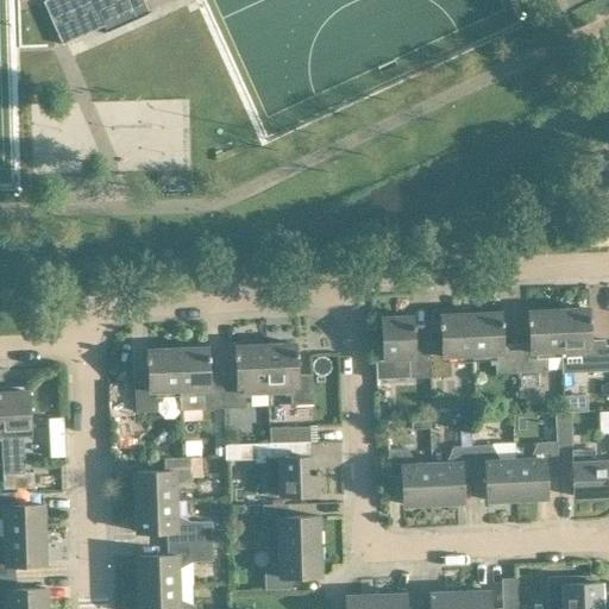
[(149,12),(143,0),(45,0),(43,1),(62,44),(104,26),(106,30),(105,31),(105,33),(151,13),(150,11),(149,12)]
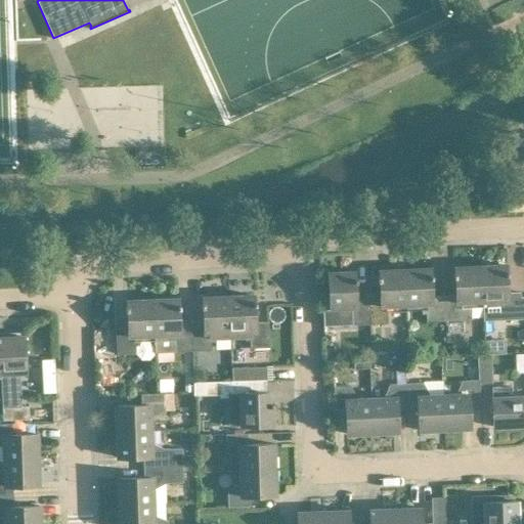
[(137,143),(138,82),(75,82),(75,121),(104,121),(104,143),(137,143)]
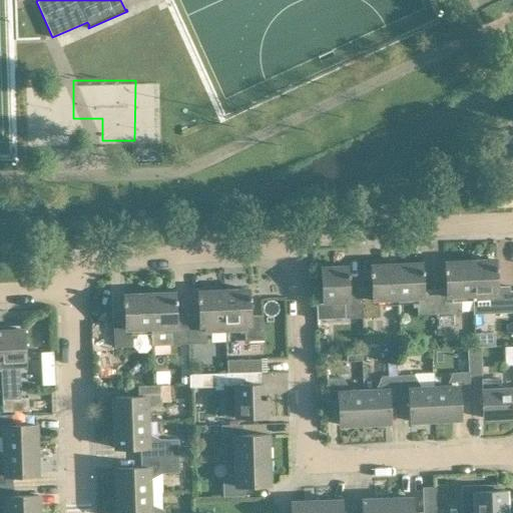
[(495,259),(470,260),(472,300),(483,300),(484,312),(512,310),(512,290),(509,291),(509,286),(497,287),(495,259)]
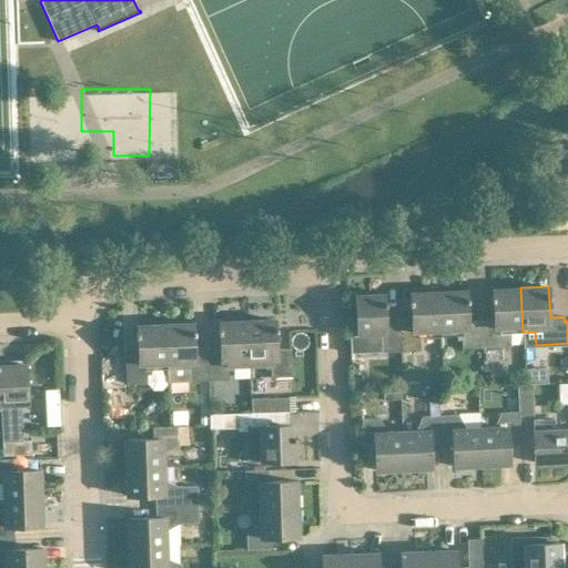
[(494,320),(480,320),(483,347),(510,346),(509,333),(523,332),(520,287),(493,290),(494,320)]
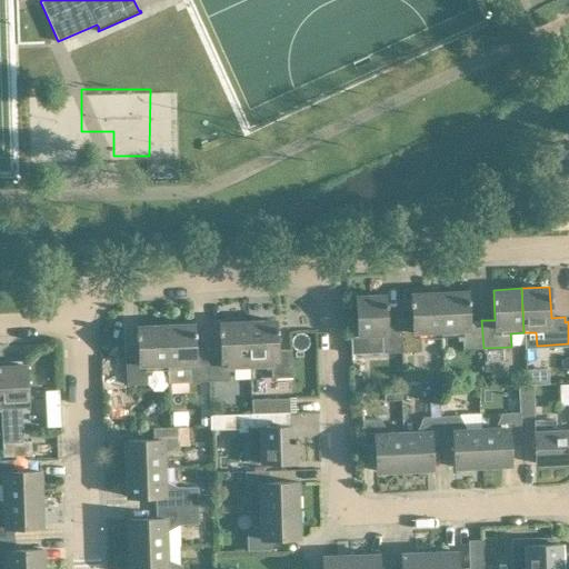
[(467,291),(439,292),(441,337),(462,336),(463,349),(483,348),(481,320),(468,321),(467,291)]
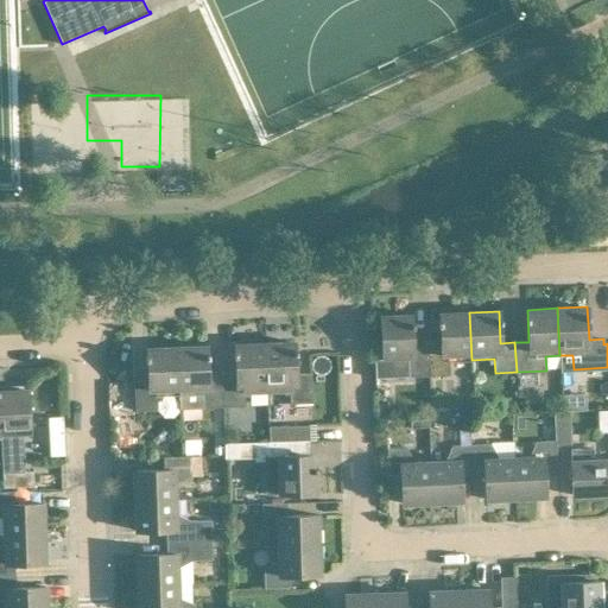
[(441,346),(426,347),(429,375),(449,375),(449,361),(472,360),(469,312),(439,314),(441,346)]
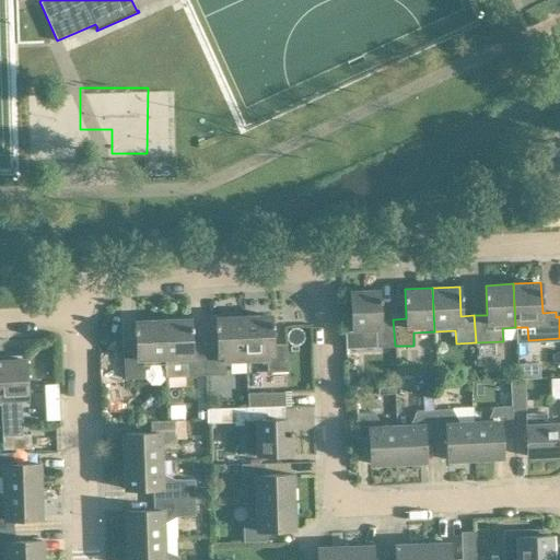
[(350,291),(352,330),(343,330),(345,348),(395,346),(393,319),(380,319),(378,290),(350,291)]
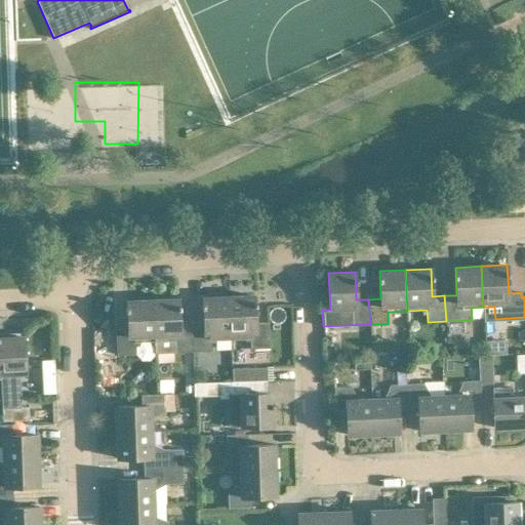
[(254,295),(229,296),(231,337),(250,336),(250,349),(269,348),(268,322),(255,323),(254,295)]
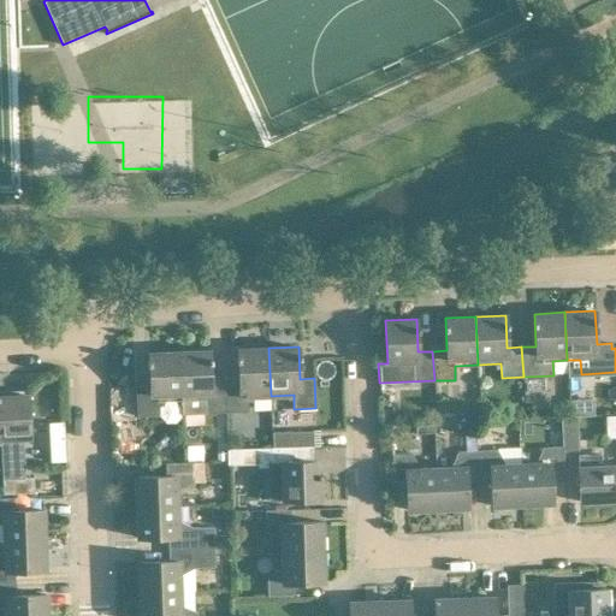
[(240,381),(225,383),(226,412),(248,412),(248,397),(271,396),(268,348),(238,349),(240,381)]
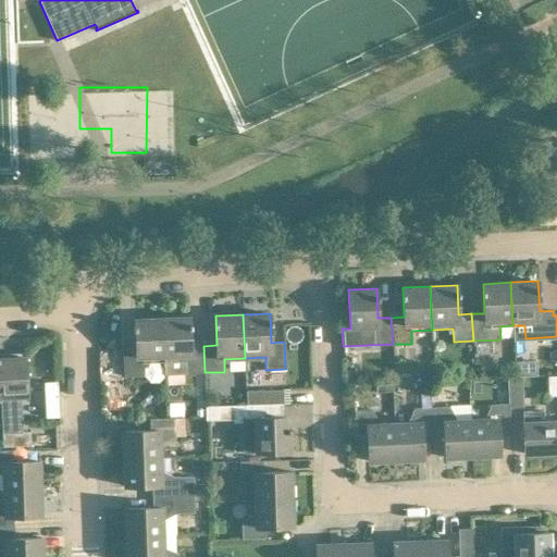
[(189,317),(163,318),(165,361),(185,360),(186,373),(205,372),(203,346),(190,346),(189,317)]
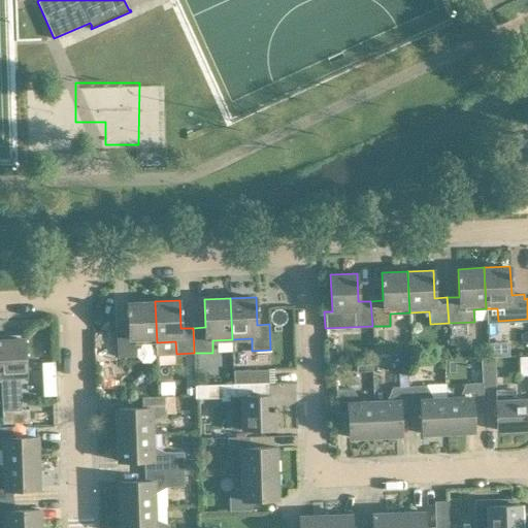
[(119,356),(137,356),(136,343),(157,342),(155,301),(129,302),(130,330),(118,331),(119,356)]
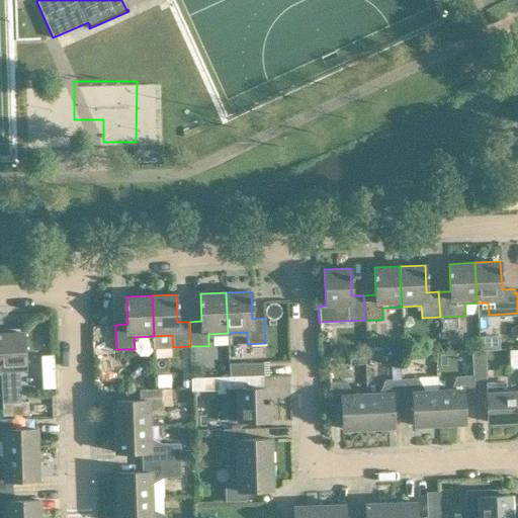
[(442,319),(442,329),(458,328),(457,318),(442,319)]
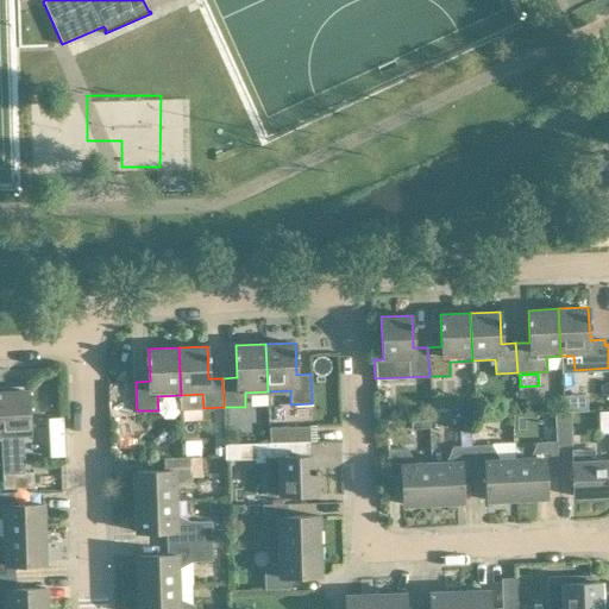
[(13,391),(0,391),(1,433),(32,432),(31,390),(27,390),(27,385),(13,387),(13,391)]
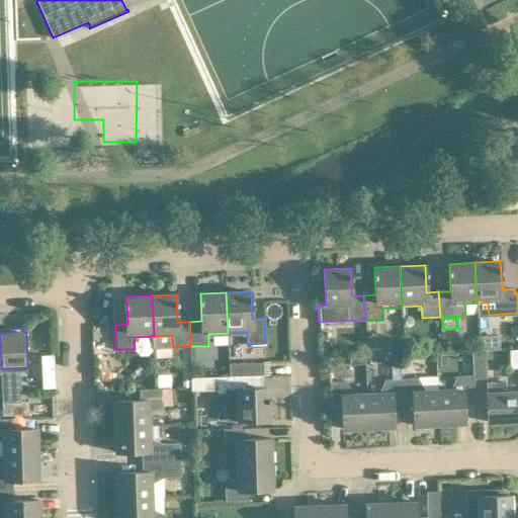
[(430,343),(431,352),(441,351),(440,342),(430,343)]
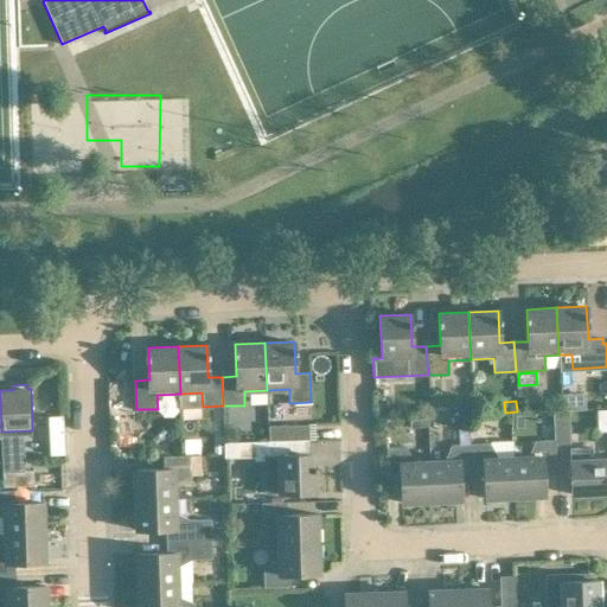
[(554,411),(555,440),(555,443),(570,442),(568,410),(554,411)]
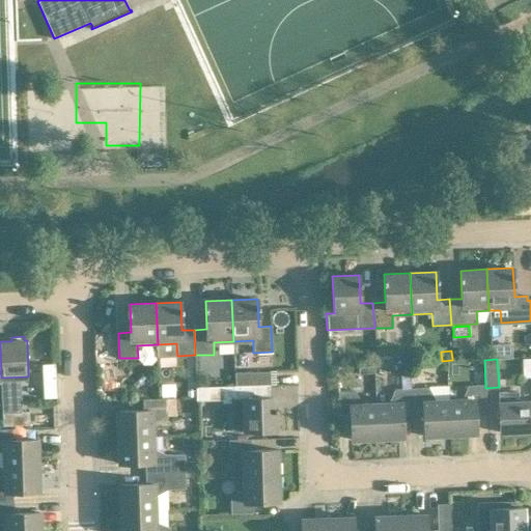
[(57,396),(56,364),(43,364),(44,397),(57,397),(57,396)]
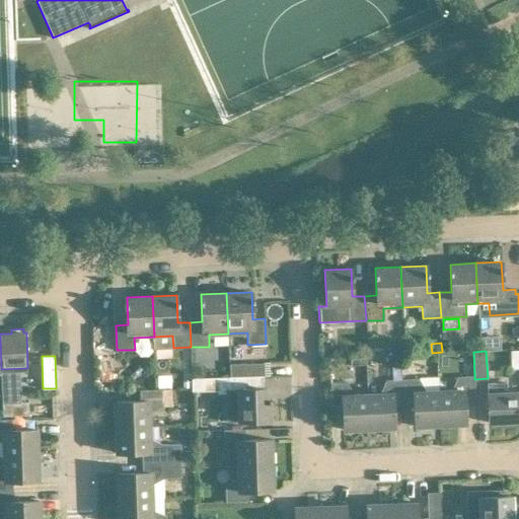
[(230,364),(230,377),(243,376),(243,364),(230,364)]
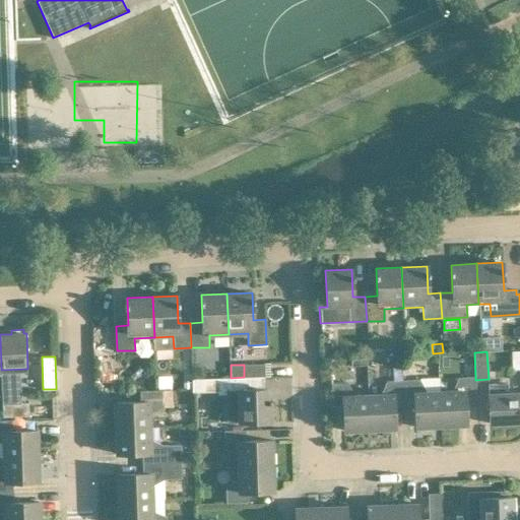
[(231,378),(192,379),(193,391),(220,390),(220,393),(228,393),(229,423),(244,421),(271,421),(270,399),(267,399),(266,389),(259,389),(259,377),(244,377),(231,378)]
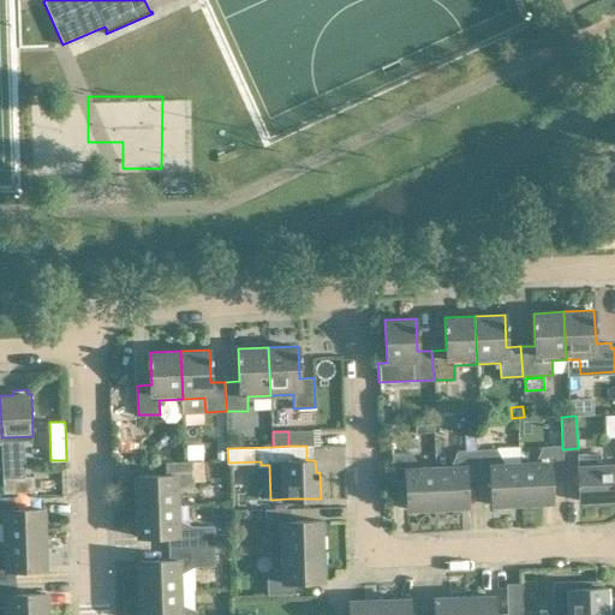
[(536,464),(520,464),(521,503),(551,502),(550,472),(563,471),(562,449),(562,446),(542,446),(536,464)]
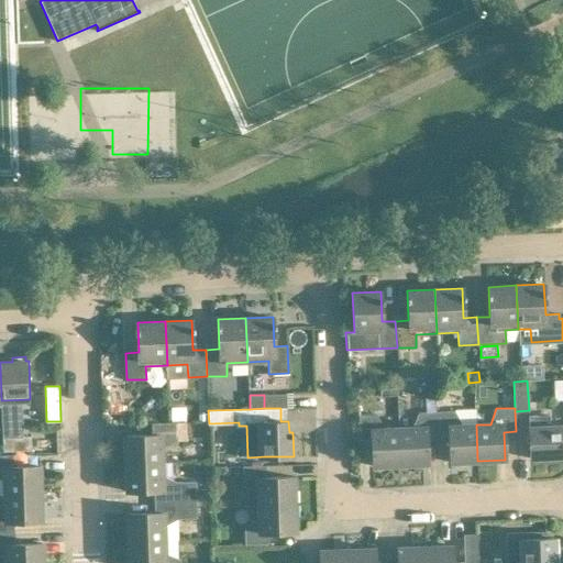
[(454,410),(437,411),(438,434),(449,434),(450,462),(477,461),(476,424),(462,426),(454,410)]
